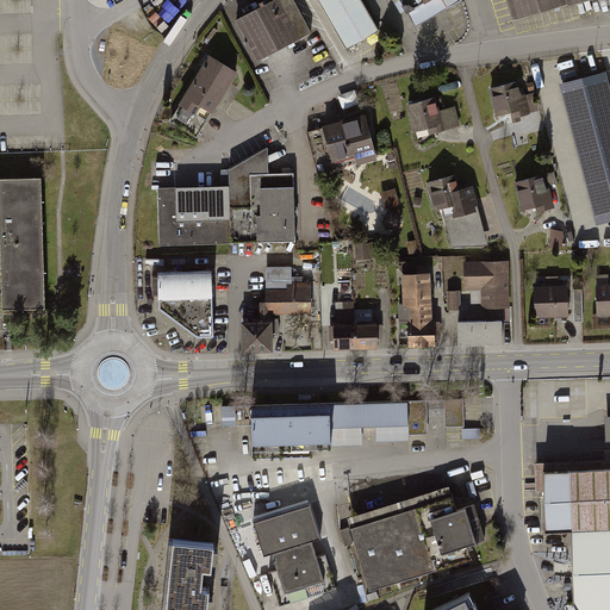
[(272,0),(274,2),(236,23),(257,63),(311,35),(292,0),(272,0)]
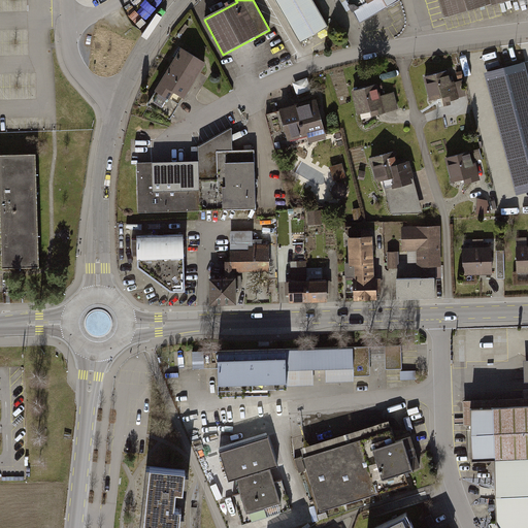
[(311,0),(274,0),(301,44),(329,29),(311,0)]
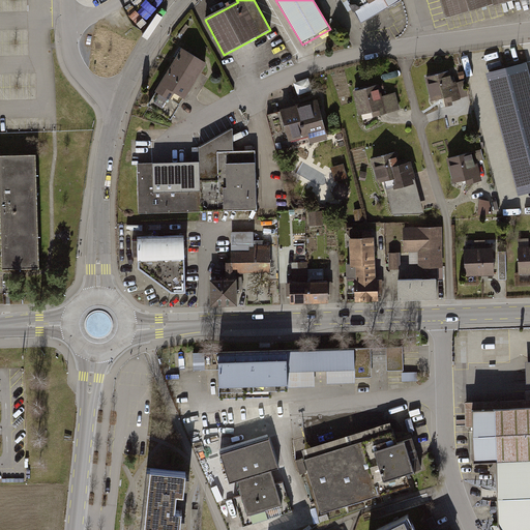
[(402,0),(344,0),(360,27),(404,1),(402,0)]
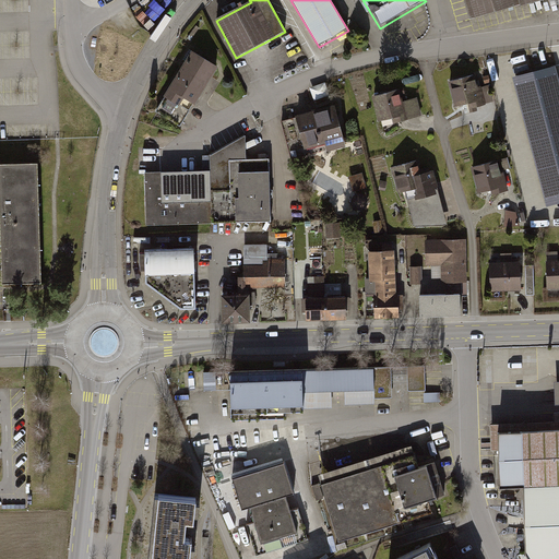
[(519,0),(467,0),(474,19),(521,7),(519,0)]
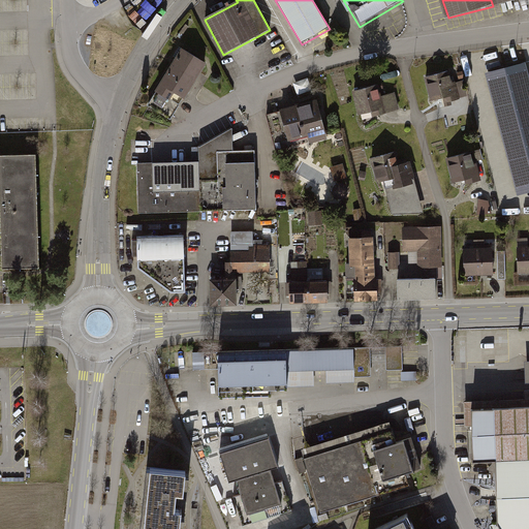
[(208,65),(180,50),(153,96),(168,105),(174,96),(185,103),(208,65)]
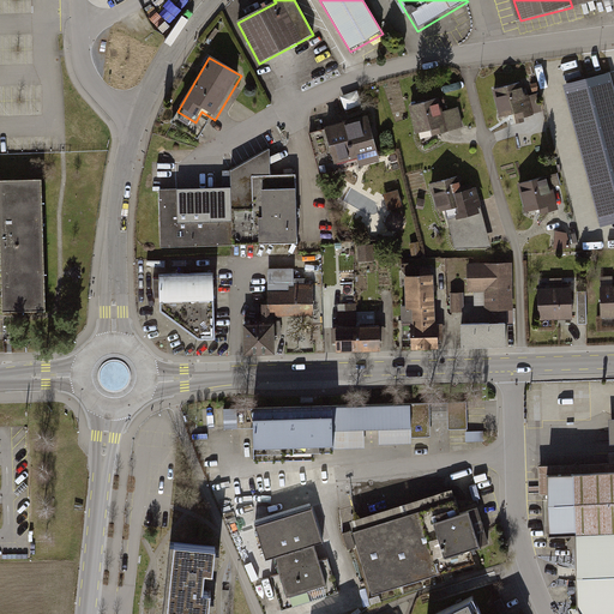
[(523,83),(491,91),(499,121),(542,110),(539,96),(527,98),(523,83)]
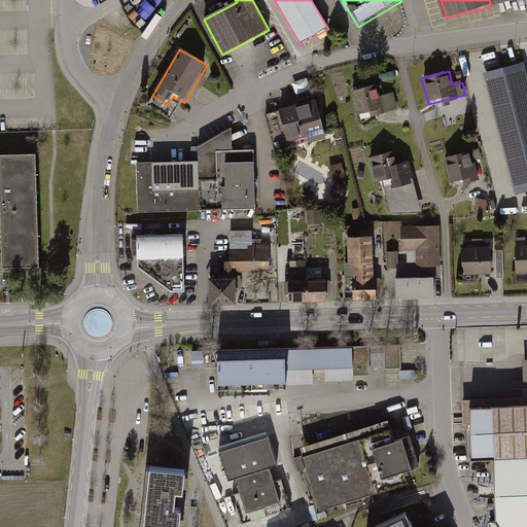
[(377,86),(351,94),(358,117),(371,113),(373,119),(398,112),(393,94),(380,98),(377,86)]
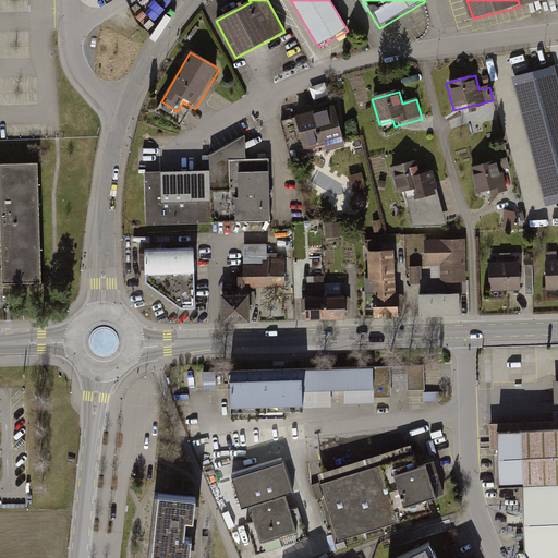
[(335,108),(294,120),(305,152),(324,147),(327,155),(346,149),(335,108)]
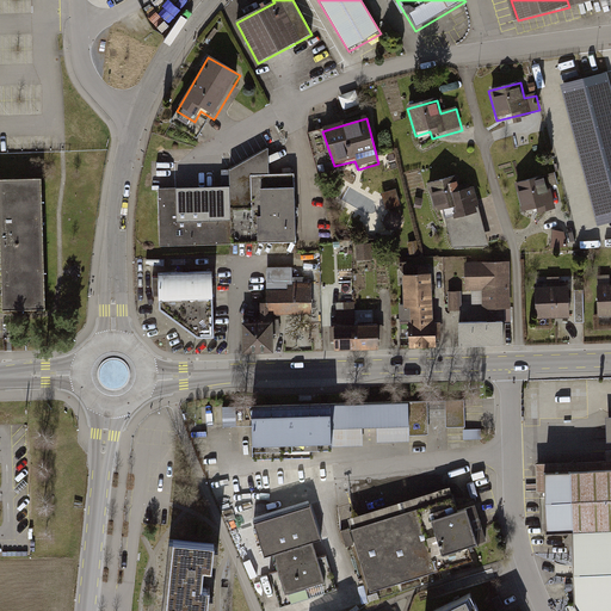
[(296,245),(295,178),(270,178),(270,150),(228,174),(229,191),(232,247),(296,245)]
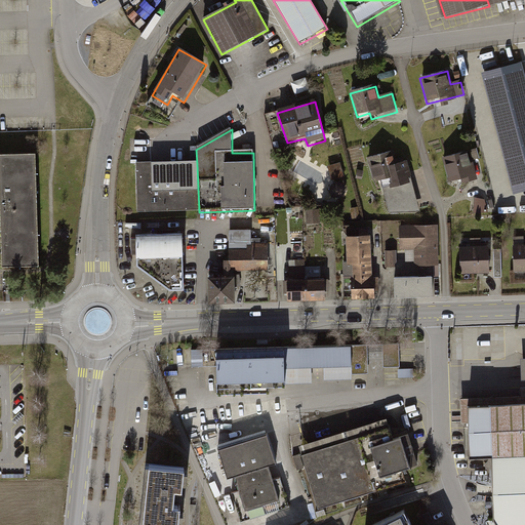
[(384,192),(411,184),(406,164),(397,166),(393,153),(366,160),(373,187),(382,185),(384,192)]
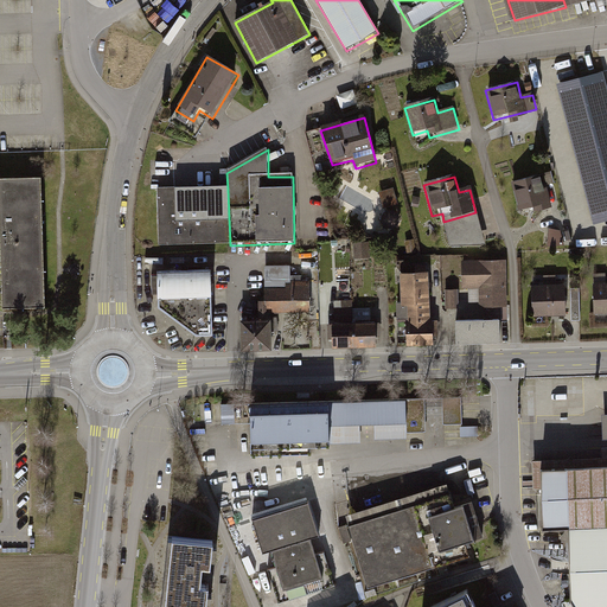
[(0,259),(1,259),(6,312),(46,310),(45,178),(0,180),(0,259)]
